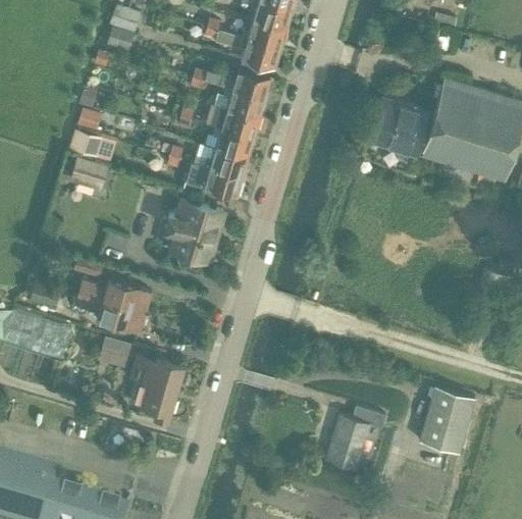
[(292,10),(256,0),(242,0),(241,4),(256,8),(253,20),(278,28),(285,30),(292,10)]
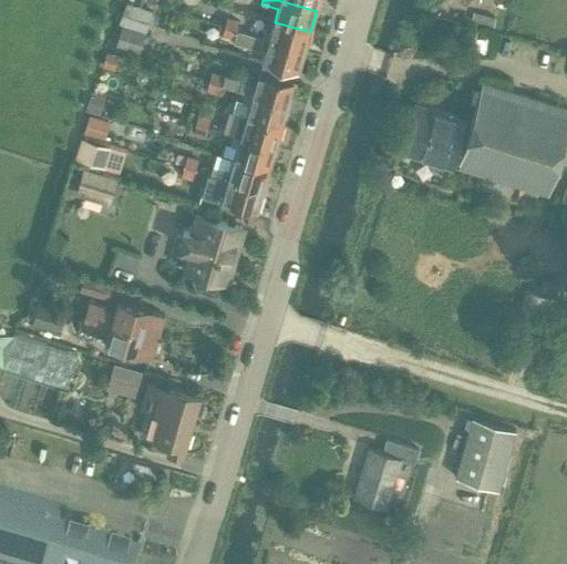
[(278,0),(317,11),(319,0),(278,0)]
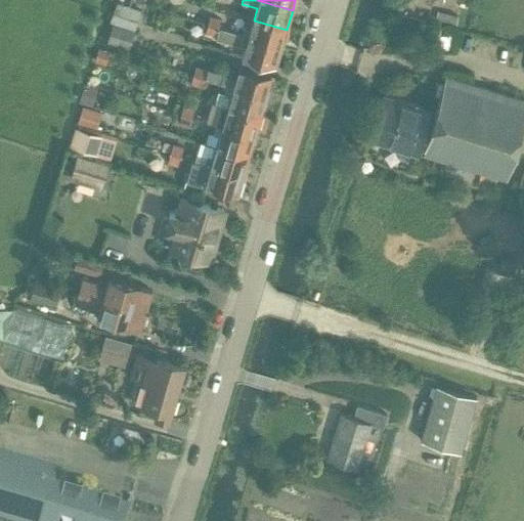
[(112,27),(133,34),(140,13),(128,9),(130,3),(124,2),(122,6),(116,5),(110,25),(113,26),(112,27)]
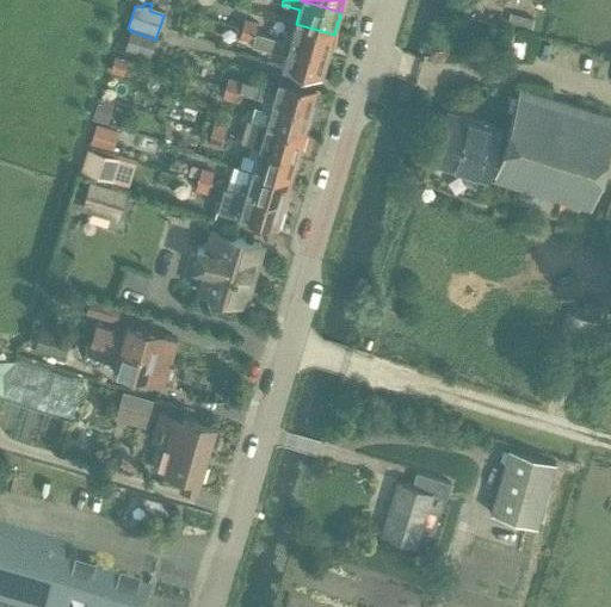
[(334,35),(326,32),(296,24),(291,37),(285,35),(283,42),(258,35),(259,28),(246,24),(244,33),(327,59),(334,35)]
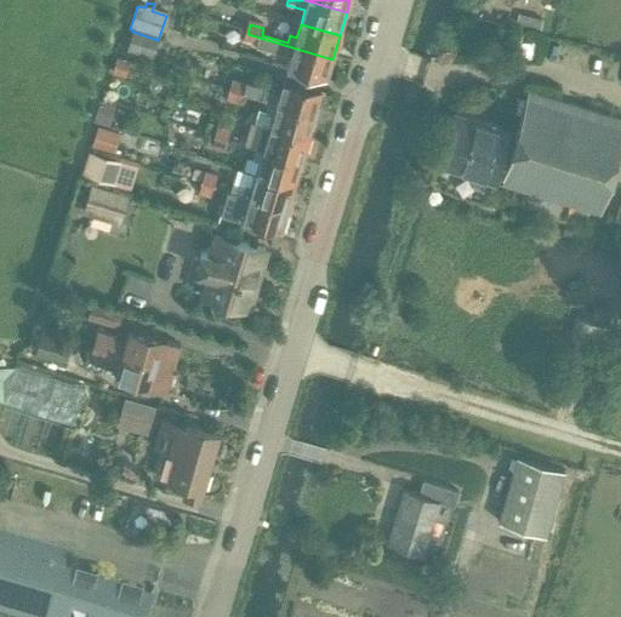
[(158,40),(132,32),(126,52),(151,61),(158,40)]
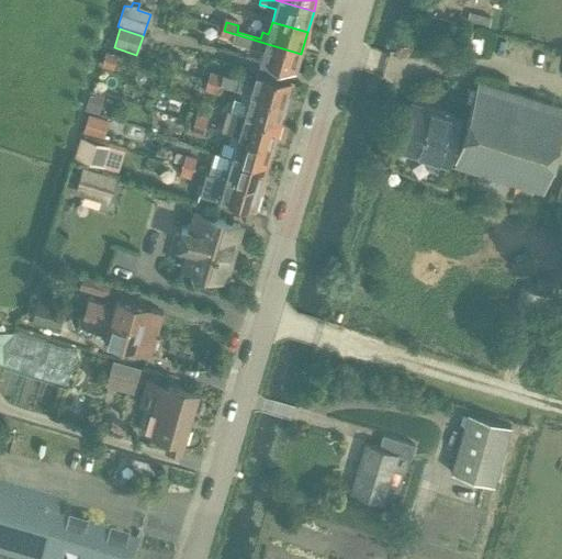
[(295,74),(301,54),(224,31),(222,37),(258,47),(257,49),(262,52),(259,63),(295,74)]
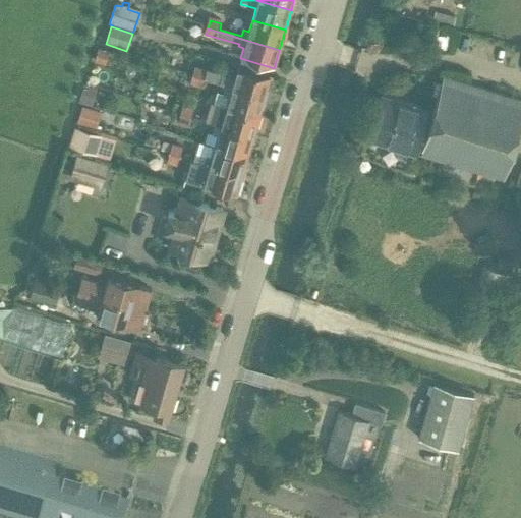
[(108,53),(98,49),(94,62),(104,65),(108,53)]
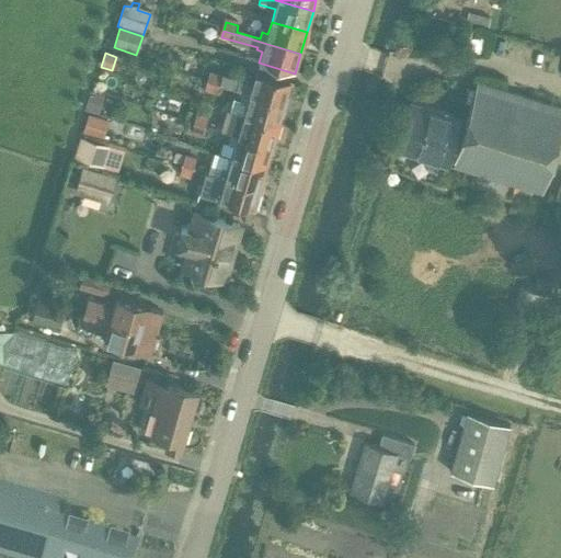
[(243,94),(285,106),(292,86),(255,75),(252,86),(222,77),(221,79),(208,76),(206,83),(219,88),(219,87),(243,93),(243,94)]
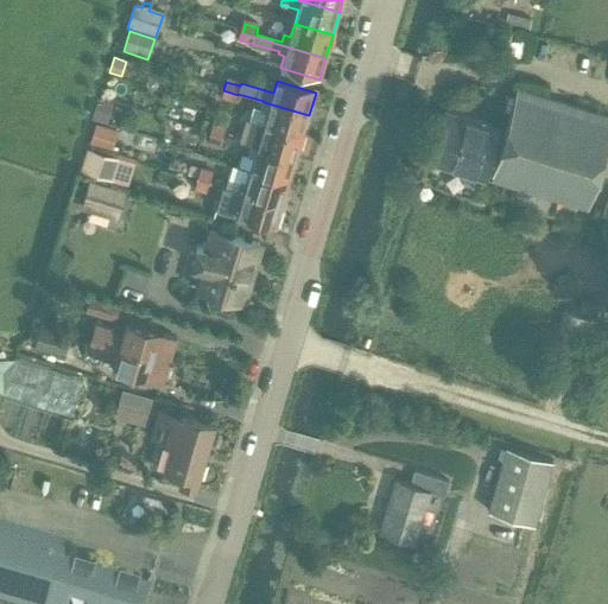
[(238,95),(223,90),(221,100),(234,103),(238,95)]
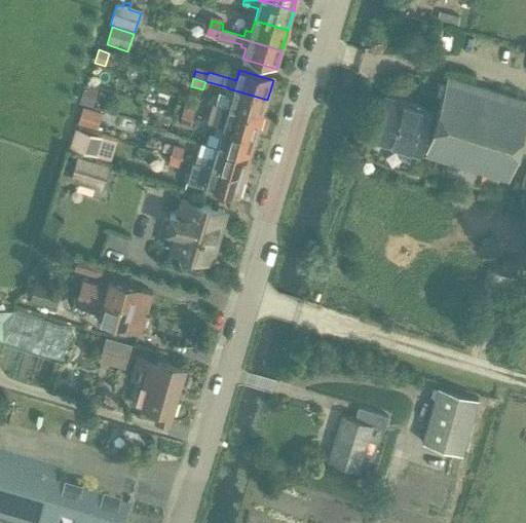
[(435,118),(422,156),(506,182),(525,118),(525,103),(446,79),(435,118)]
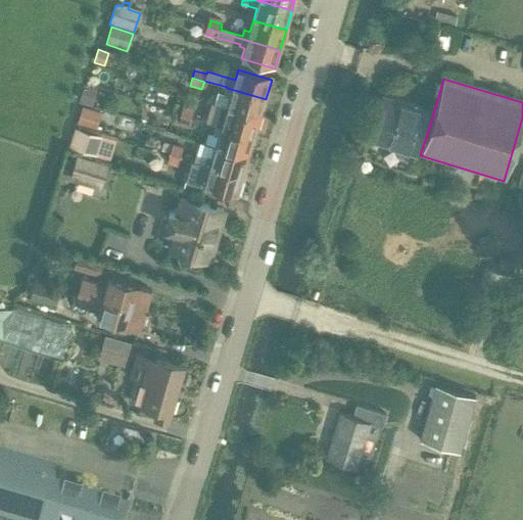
[(84,86),(79,104),(92,107),(97,90),(84,86)]
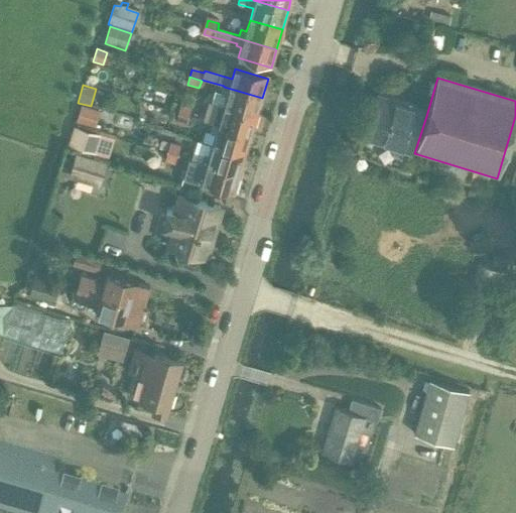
[(262,98),(224,87),(222,93),(215,91),(211,104),(219,107),(256,118),(262,98)]
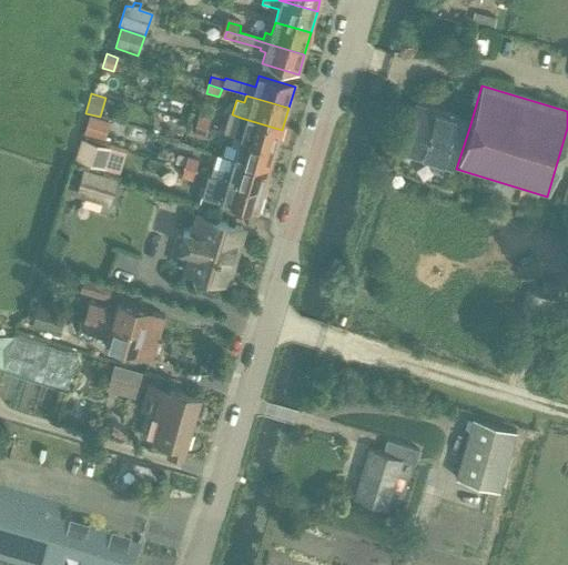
[(401,152),(456,169),(469,128),(463,127),(466,118),(415,103),(401,152)]
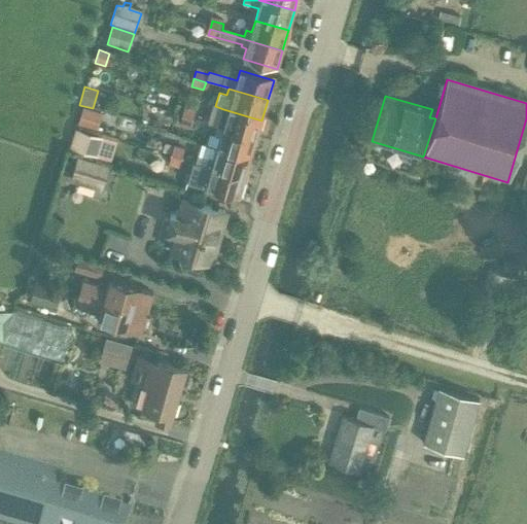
[(82,108),(77,126),(97,131),(102,114),(82,108)]
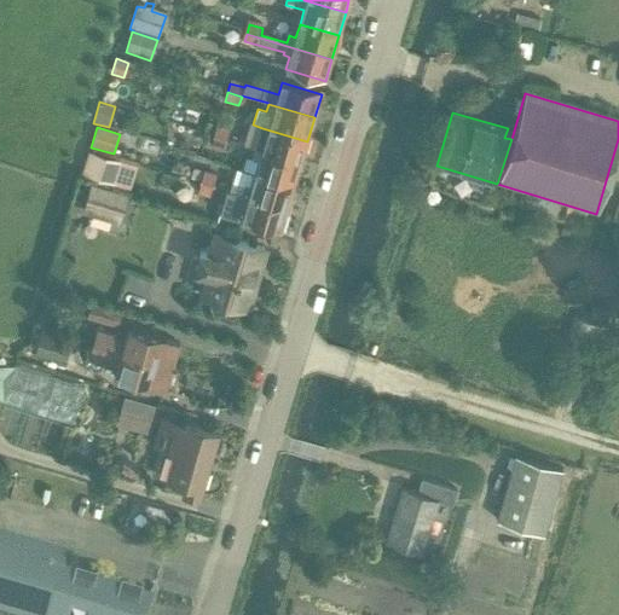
[(214,139),(227,143),(231,132),(217,128),(214,139)]
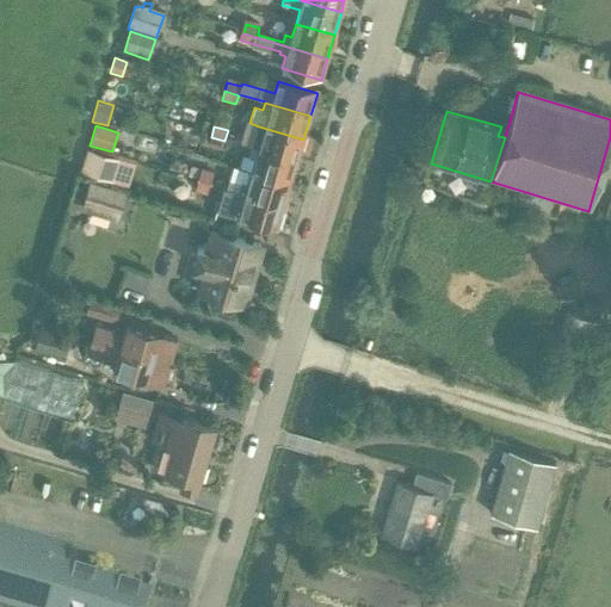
[(252,149),(297,162),(303,140),(259,127),(252,149)]
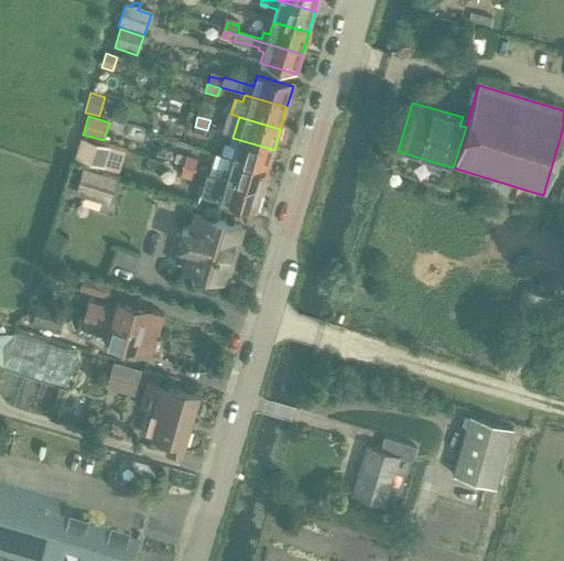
[(207,130),(195,127),(193,133),(205,138),(207,130)]
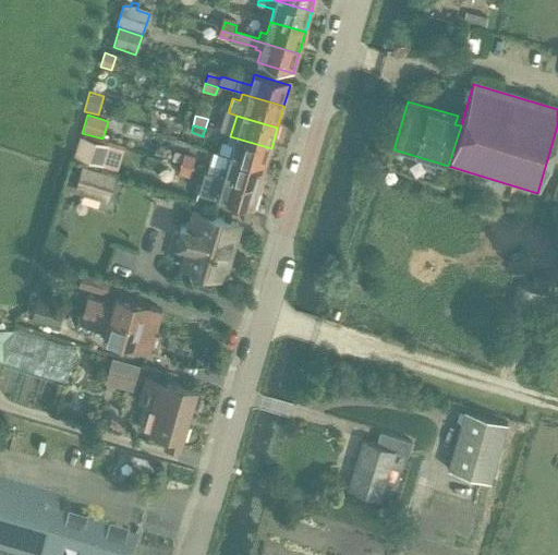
[(80,136),(73,158),(117,172),(124,151),(80,136)]
